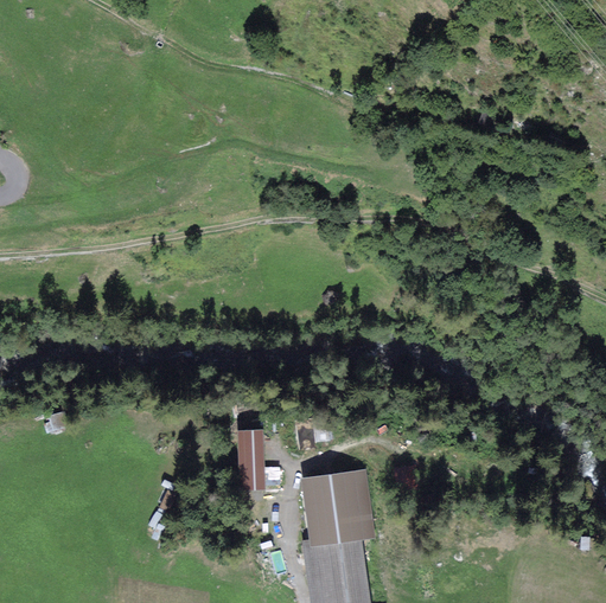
[(492,120),(496,111),(484,108),(482,116),(492,120)]
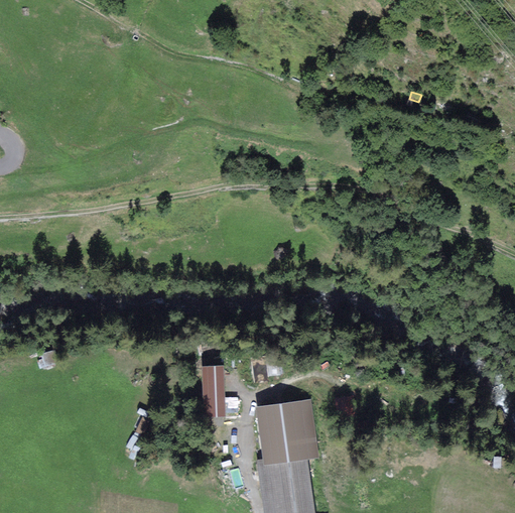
[(224,410),(222,365),(206,366),(208,411),(224,410)]
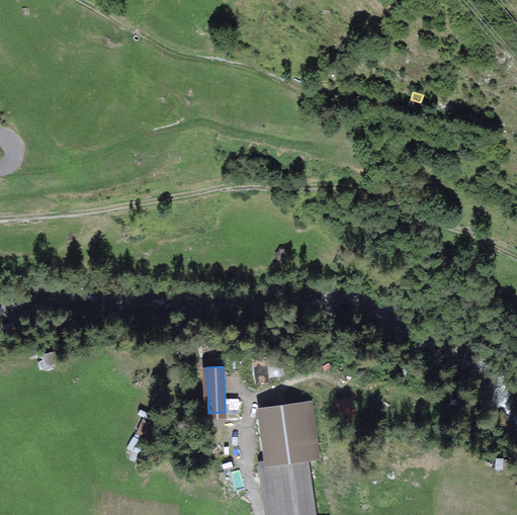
[(356,412),(354,397),(339,399),(341,414),(356,412)]
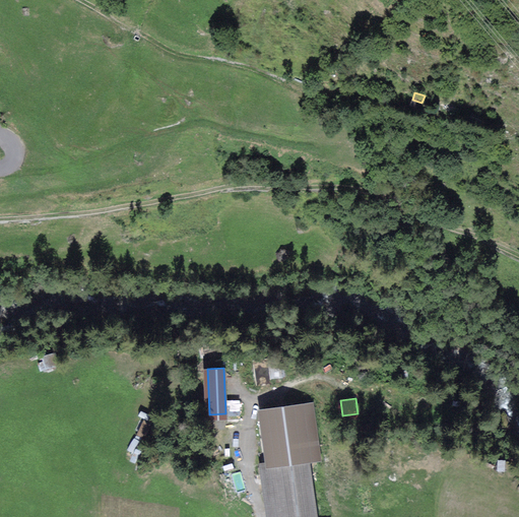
[(229,412),(240,412),(241,400),(229,400),(229,412)]
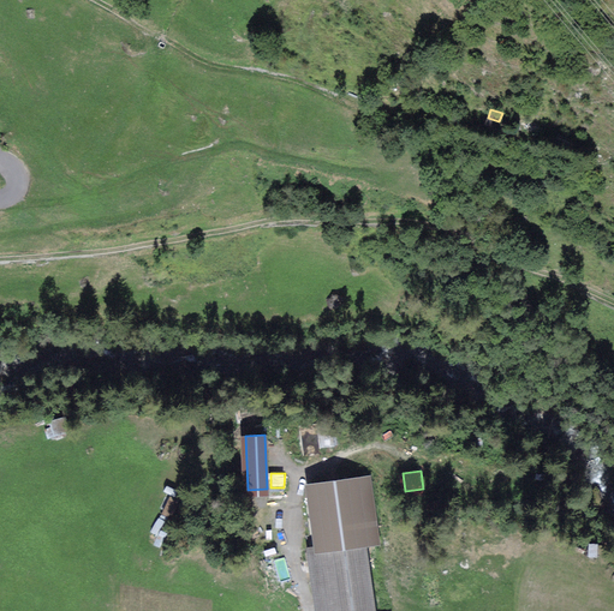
[(171,496),(165,508),(172,511),(178,498),(171,496)]
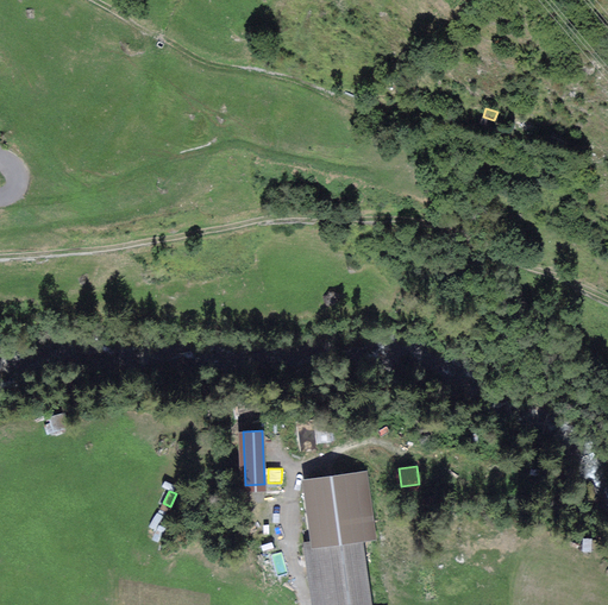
[(370,604),(362,539),(302,546),(309,604),(370,604)]
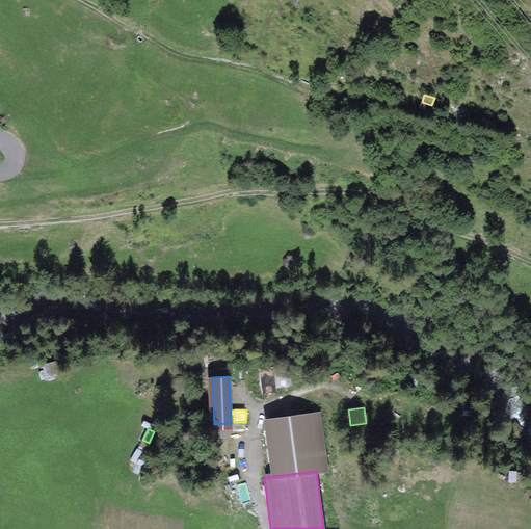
[(234,513),(254,508),(246,479),(227,484),(234,513)]
